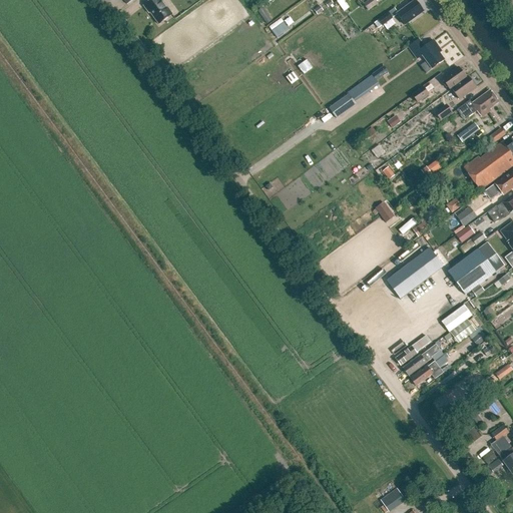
[(172,15),(161,0),(151,0),(144,6),(149,14),(150,13),(159,25),(172,15)]
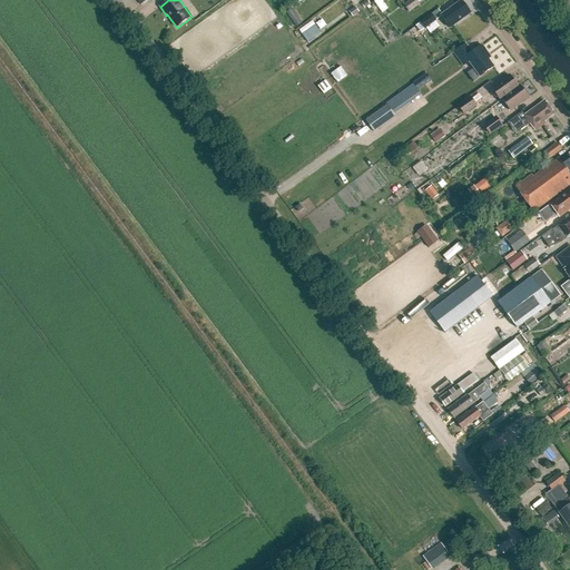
[(382,0),(374,0),(375,0),(381,12),(387,9),(382,0)]
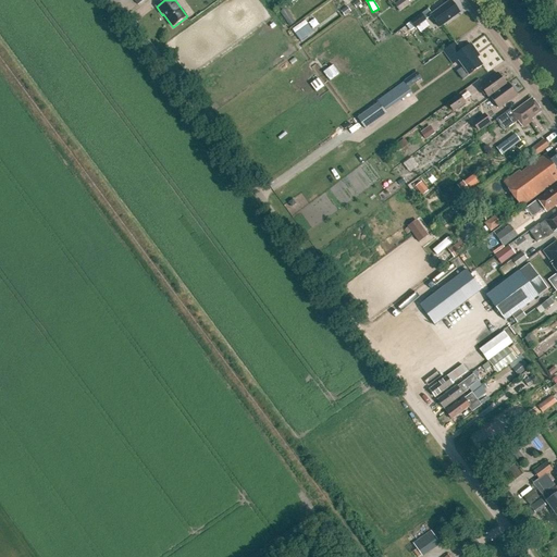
[(399,12),(410,4),(407,0),(401,0),(395,5),(399,12)]
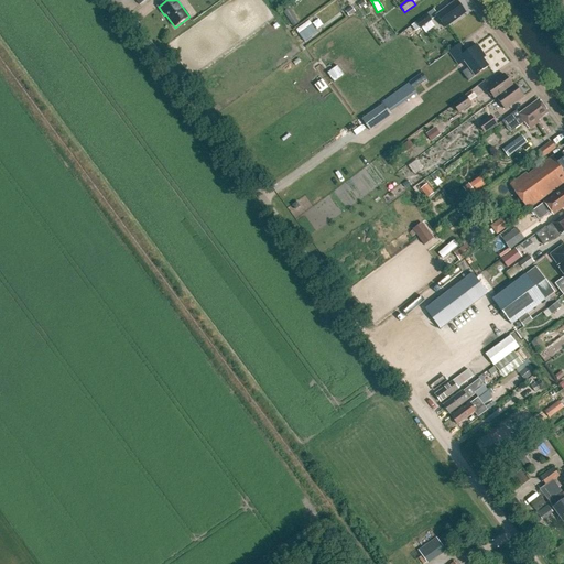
[(457,1),(436,17),(445,29),(466,13),(457,1)]
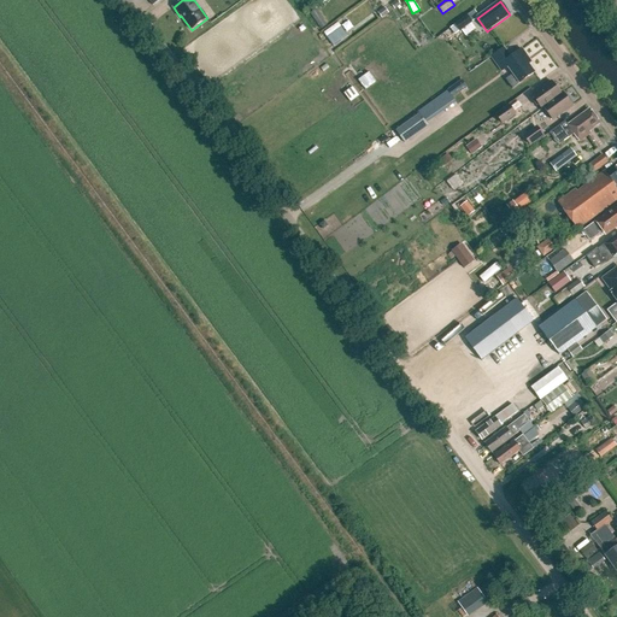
[(310,13),(321,30),(328,25),(317,9),(310,13)]
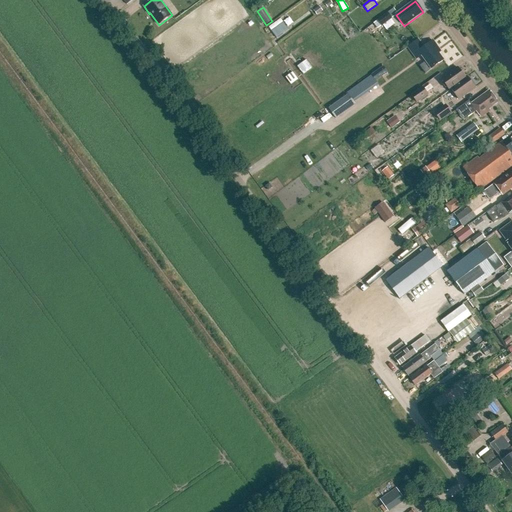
[(317,15),(323,11),(319,7),(313,11),(317,15)]
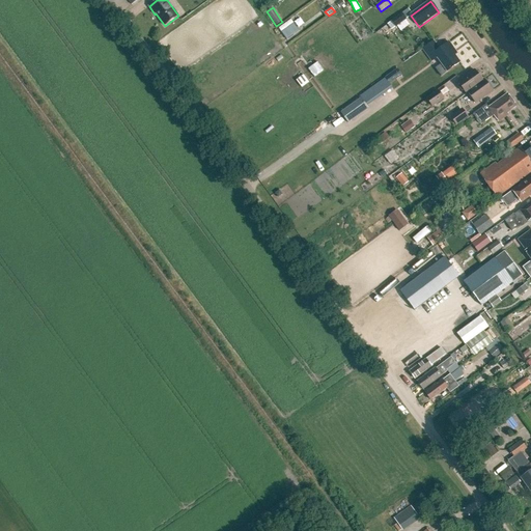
[(401,14),(391,21),(391,22),(387,25),(391,30),(395,27),(397,26),(400,31),(409,25),(406,20),(407,19),(402,14),(401,14)]
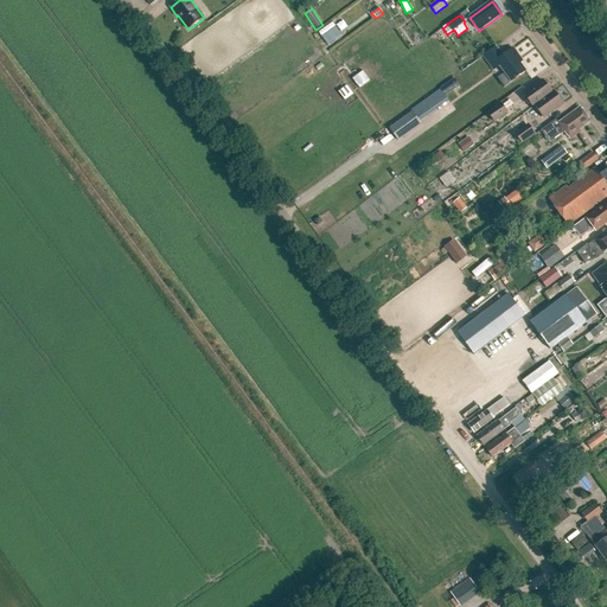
[(321,37),(336,27),(332,23),(319,32),(321,37)]
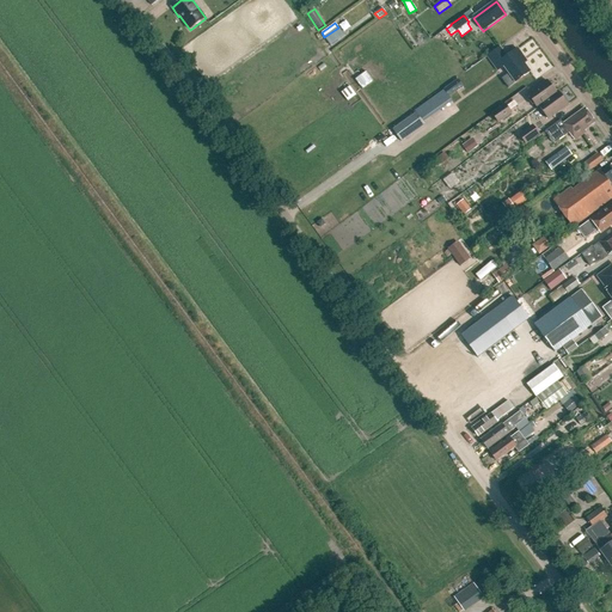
[(330,46),(344,36),(338,28),(324,37),(330,46)]
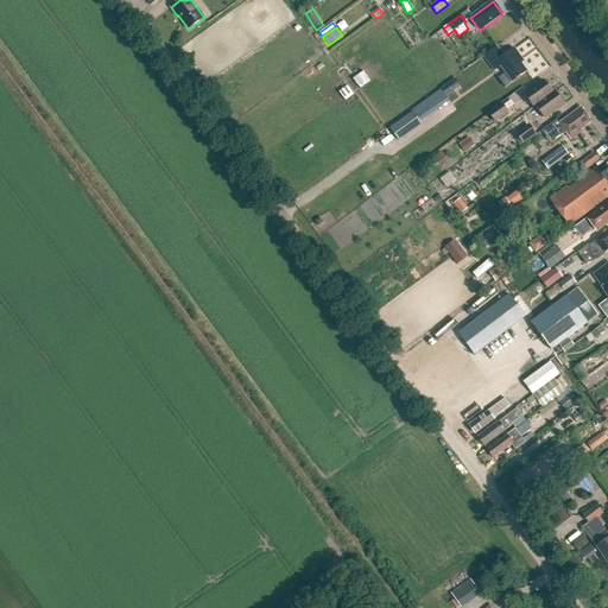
[(496,48),(483,57),(494,70),(500,67),(512,83),(527,71),(519,59),(521,58),(514,49),(504,56),(496,48)]
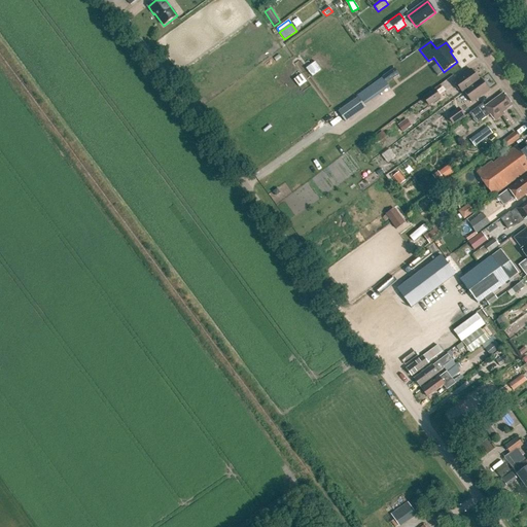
[(409,65),(413,70),(419,65),(415,60),(409,65)]
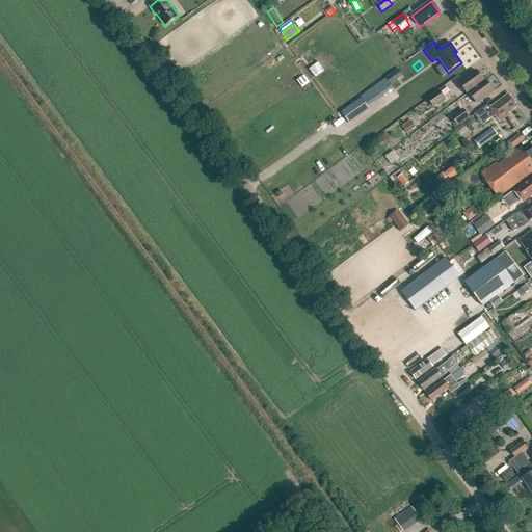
[(315,78),(324,71),(318,62),(309,70),(315,78)]
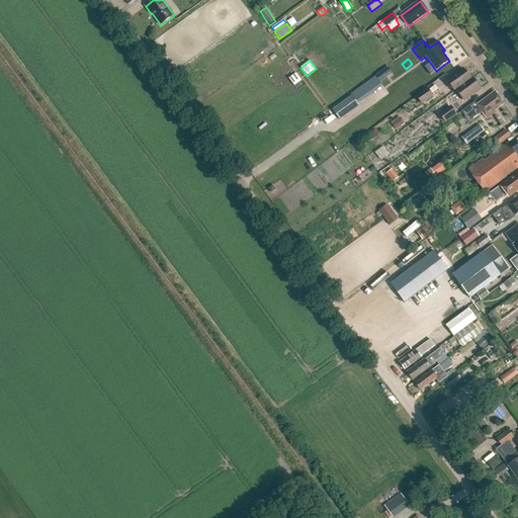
[(471,79),(470,79),(463,68),(446,80),(455,92),(456,90),(471,79)]
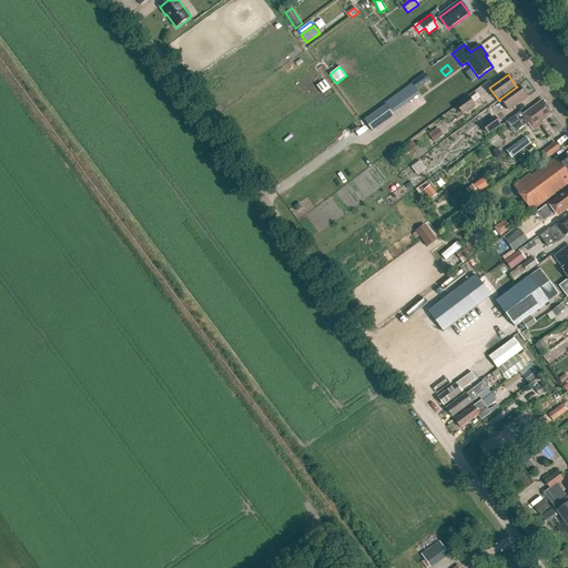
[(412,83),(416,91),(426,83),(422,77),(412,83)]
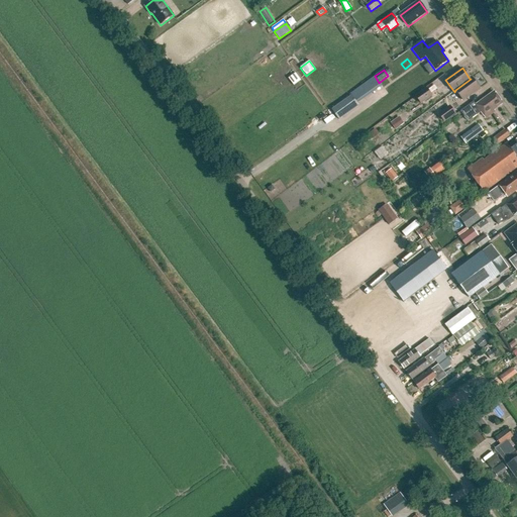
[(294,86),(301,81),(295,73),(288,79),(294,86)]
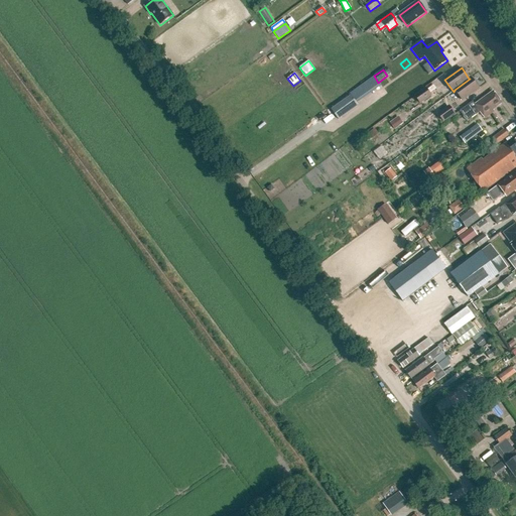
[(471,78),(469,79),(470,79),(455,90),(463,101),(479,89),(471,78)]
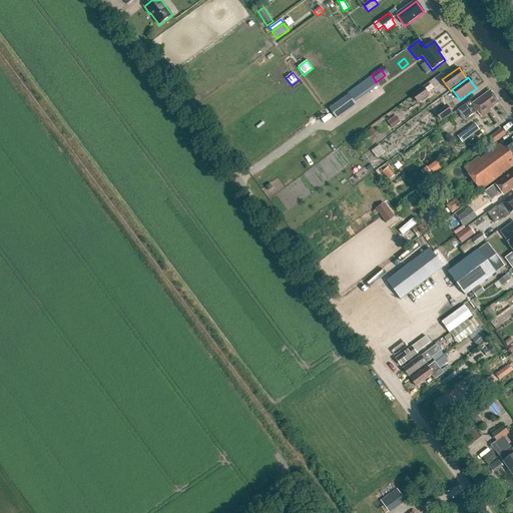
[(429,95),(423,86),(411,95),(418,104),(429,95)]
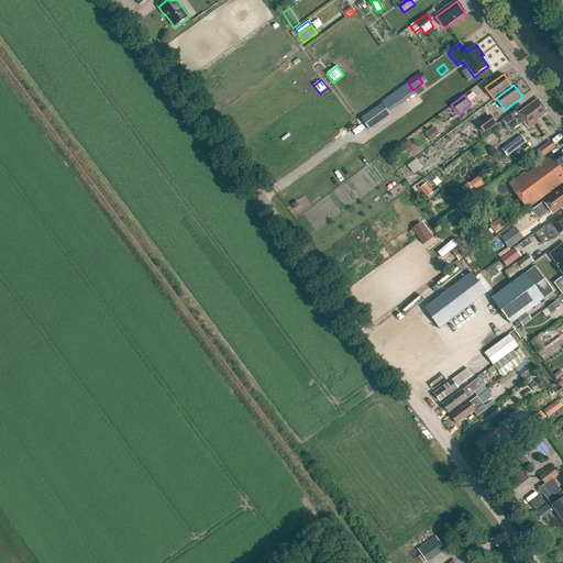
[(523,122),(528,130),(539,121),(538,120),(548,113),(538,100),(518,114),(516,110),(501,121),(509,132),(523,122)]
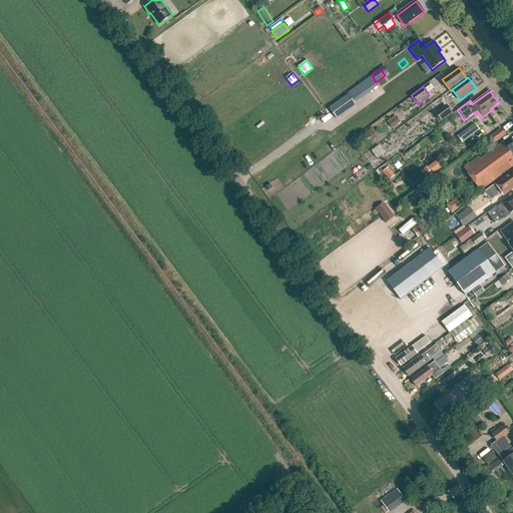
[(330,109),(337,118),(356,105),(349,95),(330,109)]
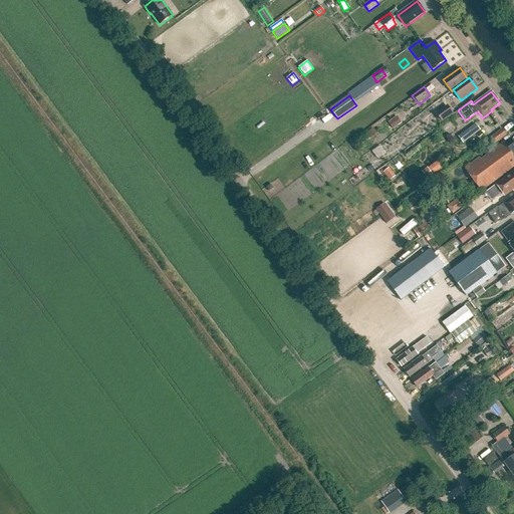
[(435,113),(441,122),(453,113),(447,105),(435,113)]
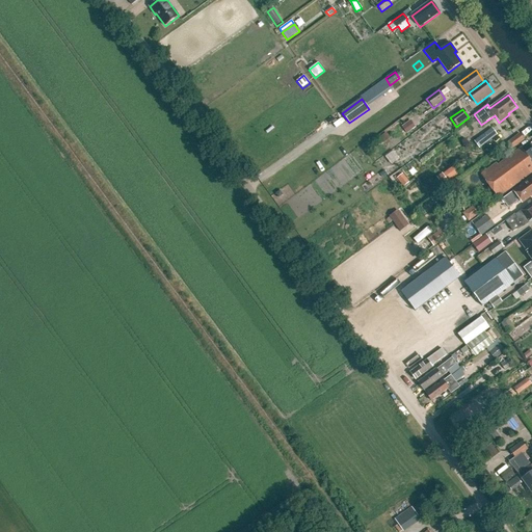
[(407,134),(416,128),(410,121),(402,127),(407,134)]
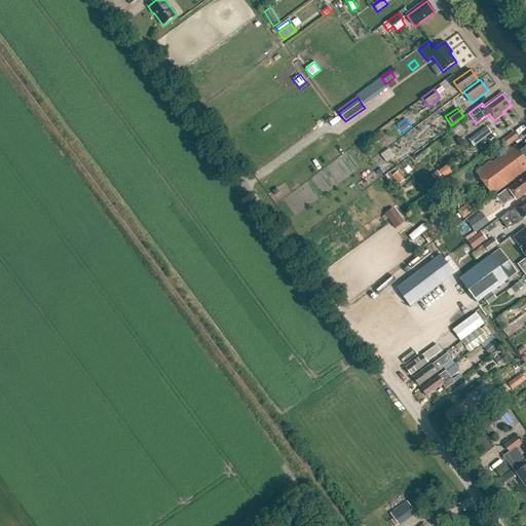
[(429,135),(438,128),(431,120),(423,126),(429,135)]
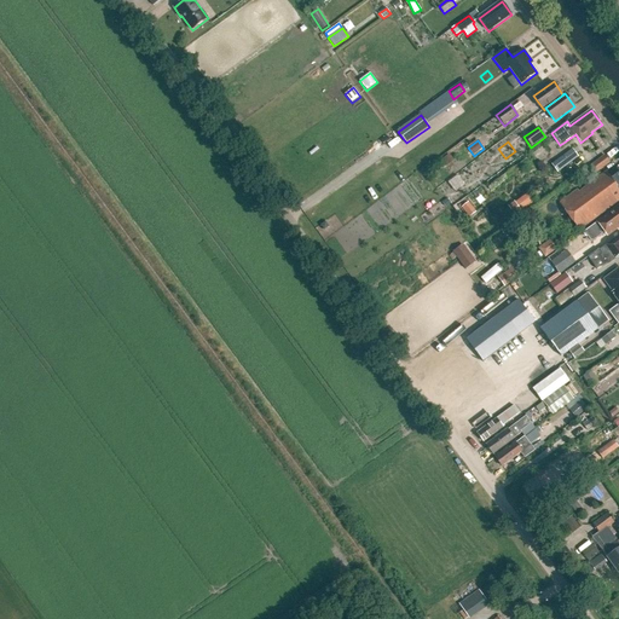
[(566,166),(578,157),(572,149),(560,157),(566,166)]
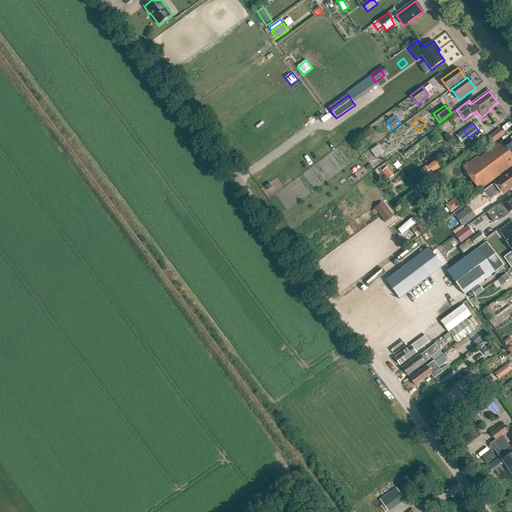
[(370,137),(375,133),(372,128),(366,132),(370,137)]
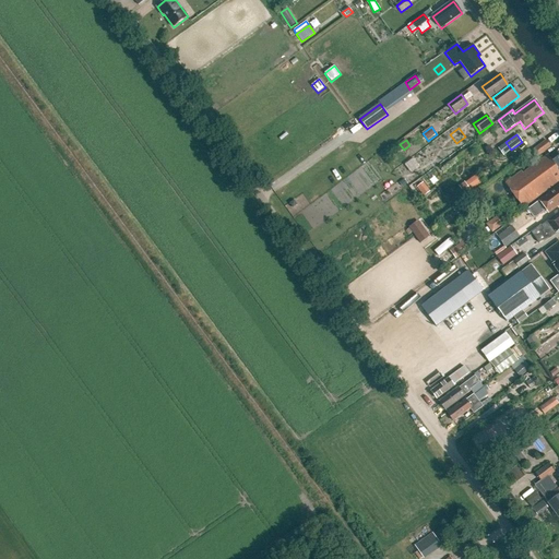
[(546,140),(530,152),(535,159),(551,147),(546,140)]
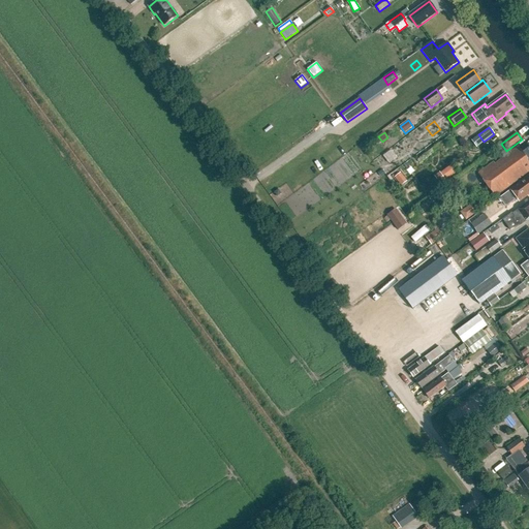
[(477,174),(495,197),(528,172),(528,148),(523,153),(519,147),(495,164),(494,161),(477,174)]
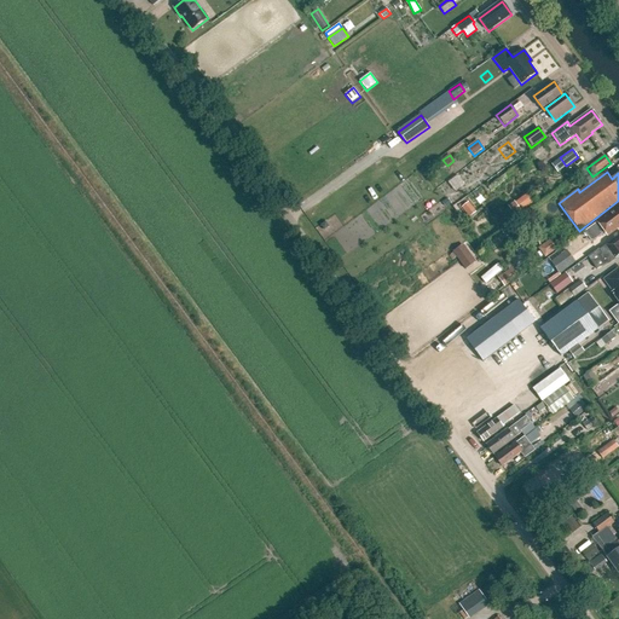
[(522,214),(534,204),(527,195),(515,203),(522,214)]
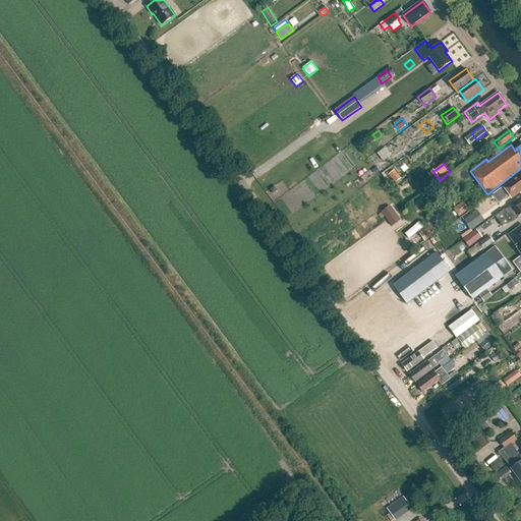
[(389,175),(395,183),(401,179),(394,170),(389,175)]
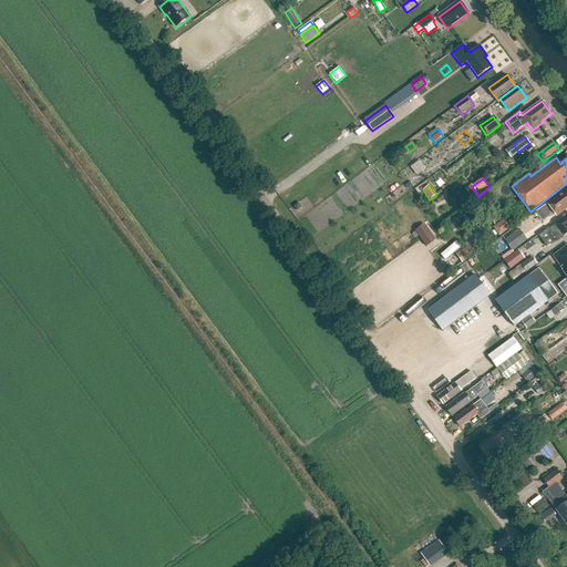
[(556,216),(566,208),(566,188),(547,204),(554,213),(556,216)]
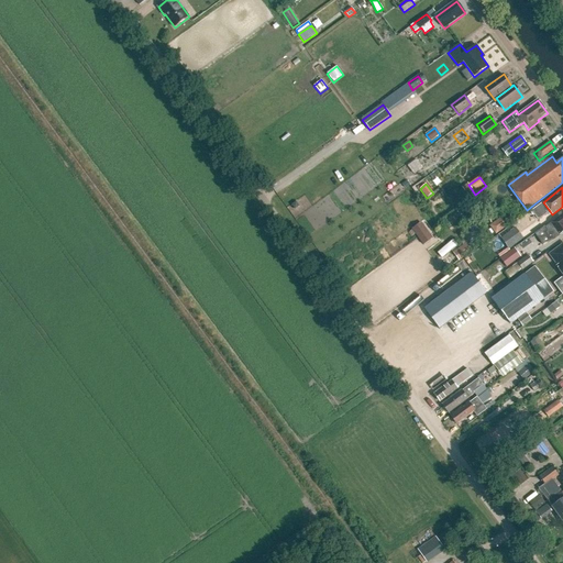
[(562,214),(545,228),(544,227),(534,234),(542,245),(554,240),(558,238),(556,236),(562,232),(562,214)]
